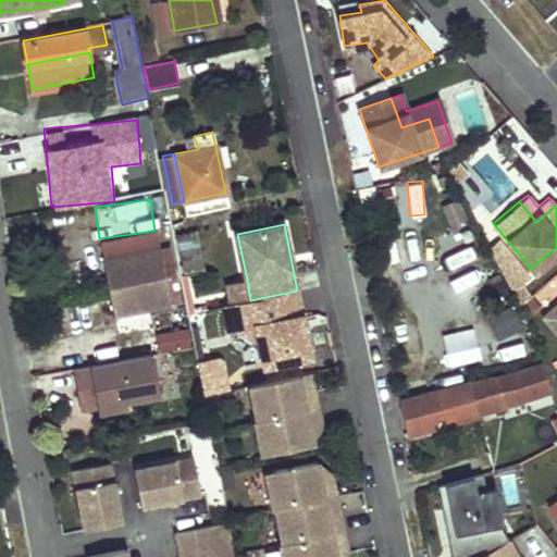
[(178,236),(186,274),(205,271),(197,233),(178,236)]
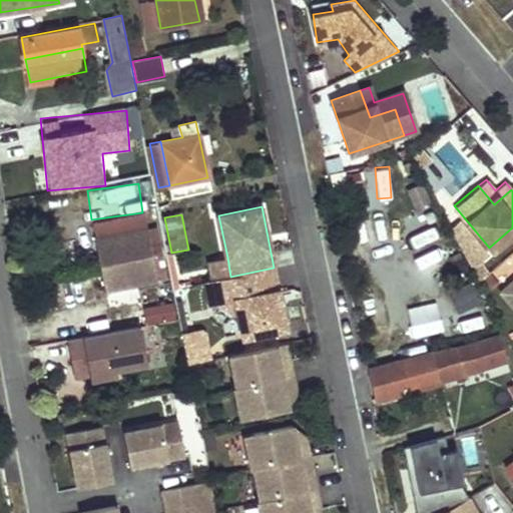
[(147,227),(96,238),(106,287),(166,275),(162,254),(153,257),(147,227)]
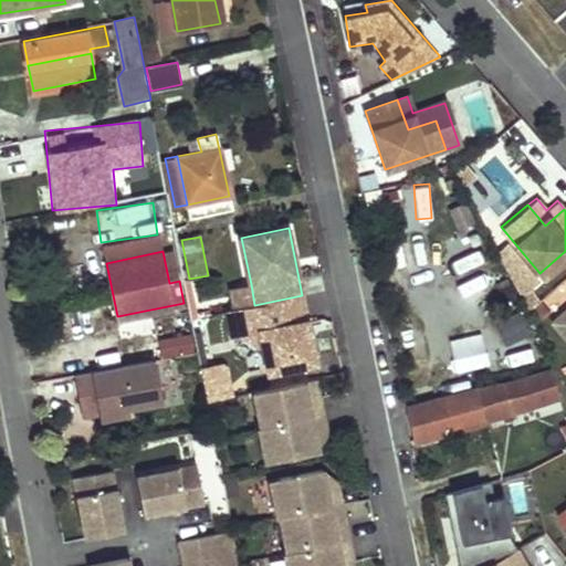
[(251,284),(232,287),(237,308),(254,305),(251,284)]
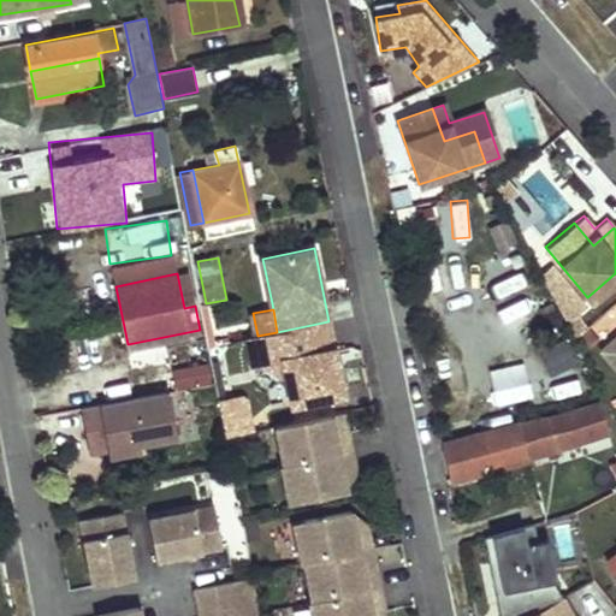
[(570,314),(560,319),(569,337),(579,329),(570,314)]
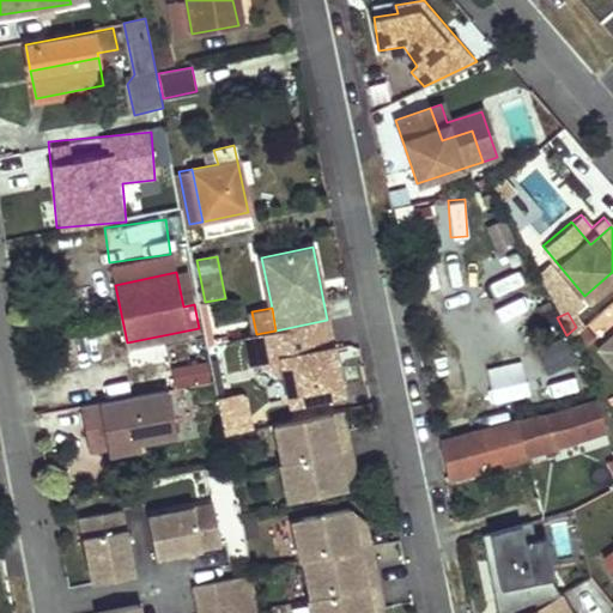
[(256,334),(247,337),(253,365),(266,362),(286,376),(291,402),(343,392),(327,320),(275,331),(256,334)]
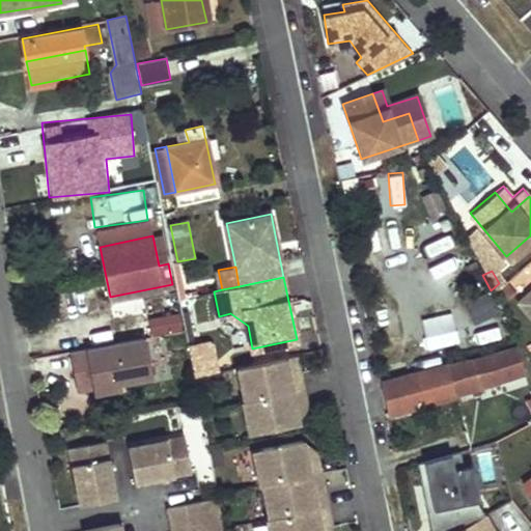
[(530,284),(513,300),(530,319),(530,284)]
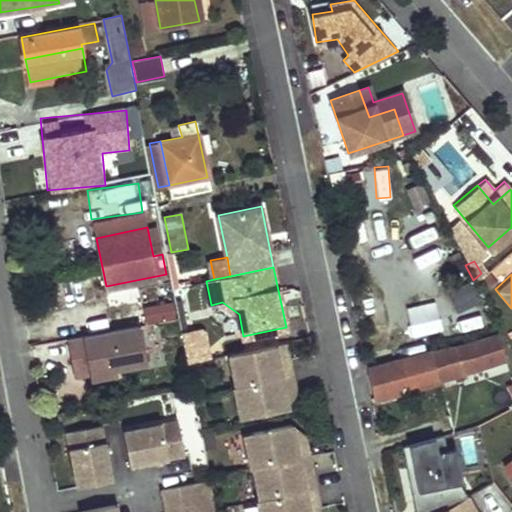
[(450,288),(454,312),(481,306),(477,283),(450,288)]
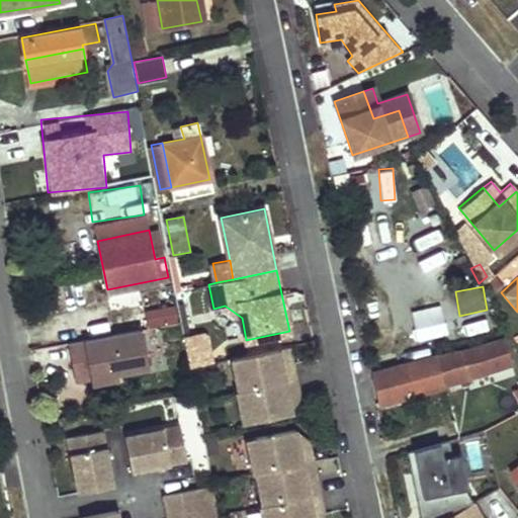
[(107,295),(110,309),(139,303),(136,289),(107,295)]
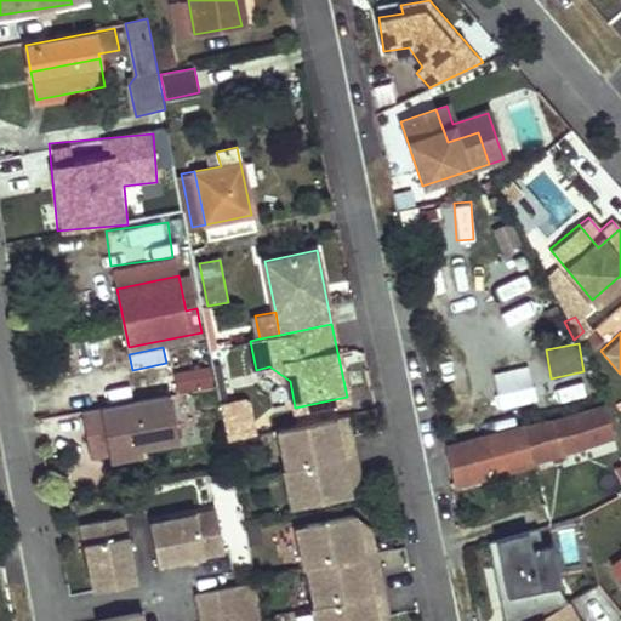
[(543,364),(505,374),(514,409),(552,399),(543,364)]
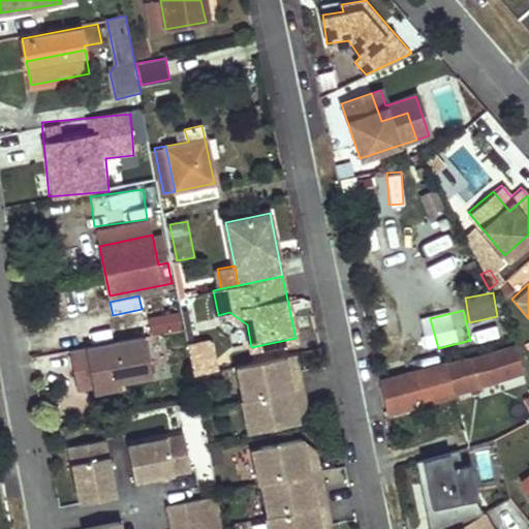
[(180,311),(147,313),(148,331),(181,329),(180,311)]
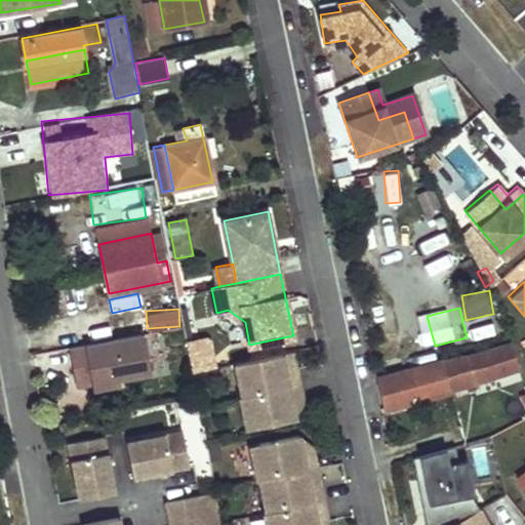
[(144,333),(72,347),(79,385),(94,381),(95,388),(119,382),(118,377),(151,371),(144,333)]
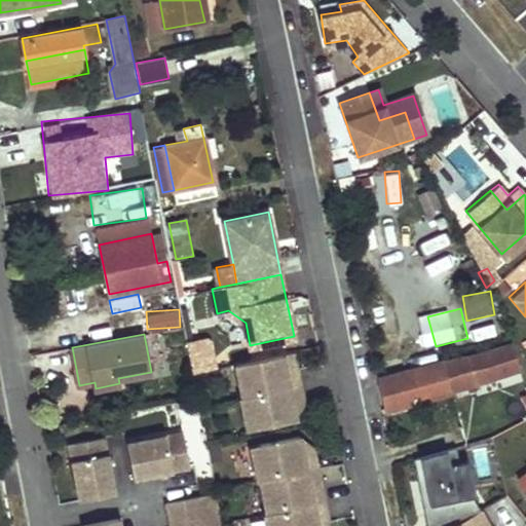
[(188,343),(192,371),(216,367),(210,339),(188,343)]
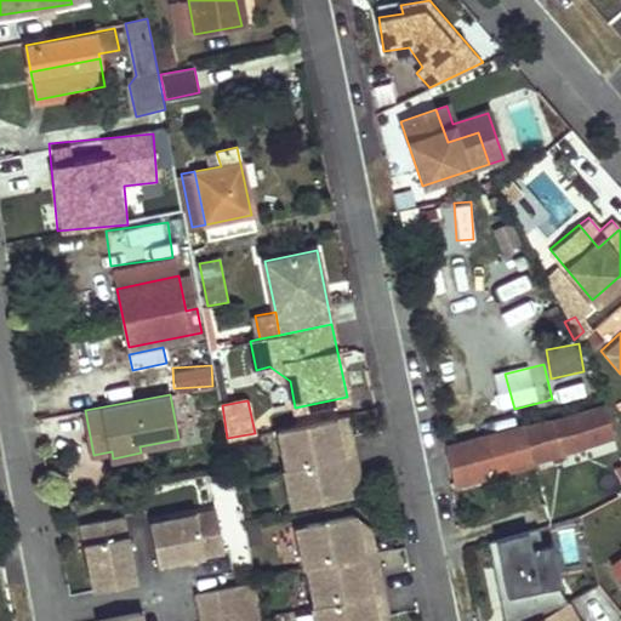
[(603,405),(548,420),(554,439),(608,423),(603,405)]
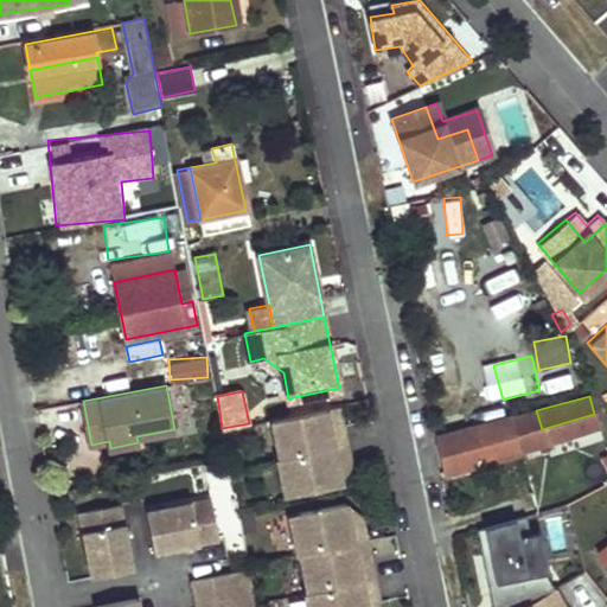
[(336,404),(324,407),(326,426),(339,422),(336,404)]
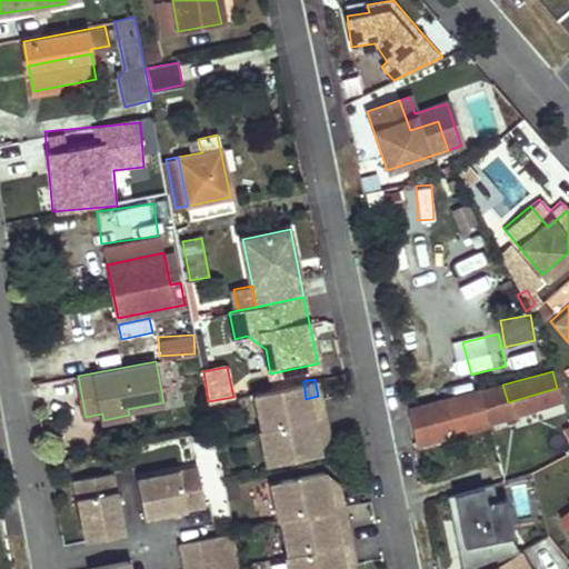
[(252,392),(259,428),(322,415),(318,396),(306,399),(303,381),(252,392)]
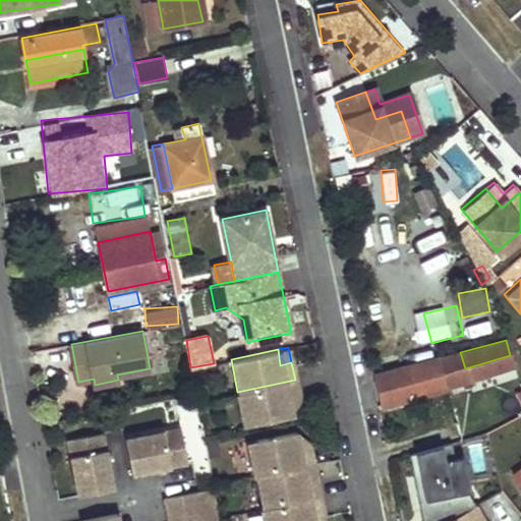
[(460,352),(440,357),(448,387),(468,382),(468,381),(465,368),(460,352)]
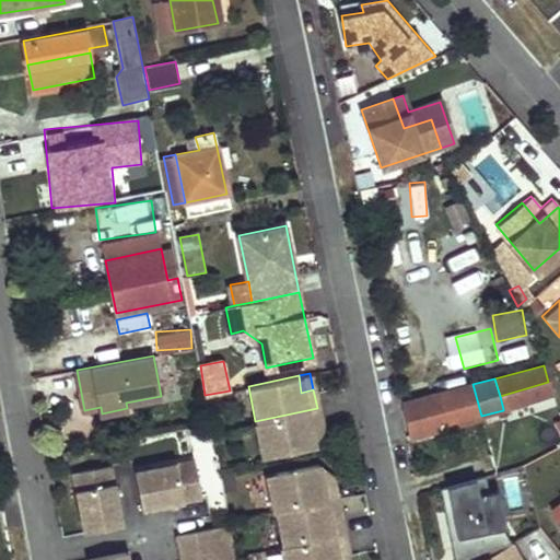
[(553,404),(548,382),(500,396),(503,409),(505,408),(506,412),(517,410),(517,416),(553,404)]
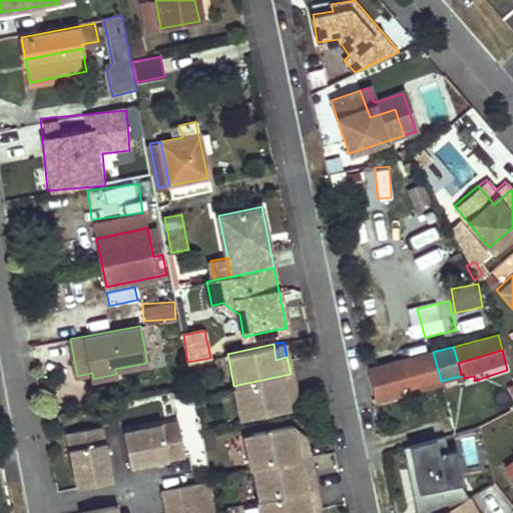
[(441,381),(433,352),(369,369),(375,399),(441,381)]
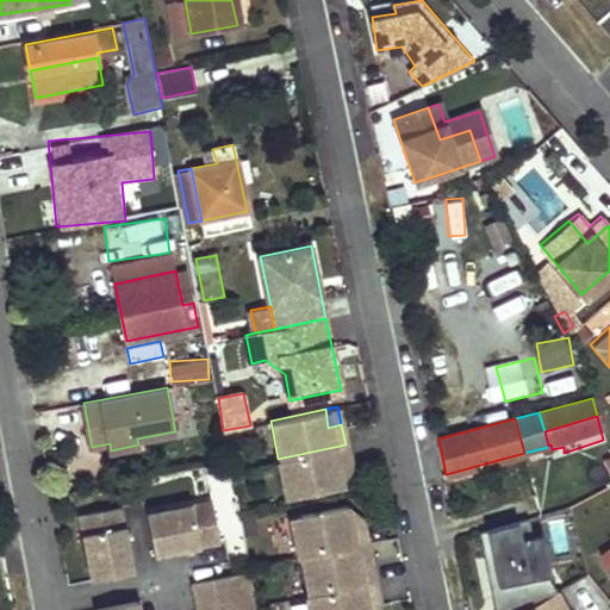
[(278,459),(275,459),(281,485),(294,495),(341,485),(340,483),(336,467),(349,465),(346,444),(278,459)]
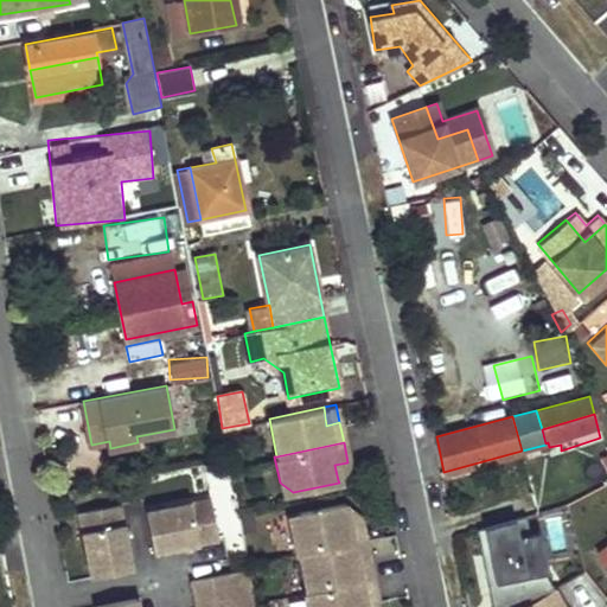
[(338,480),(347,462),(334,465),(338,480)]
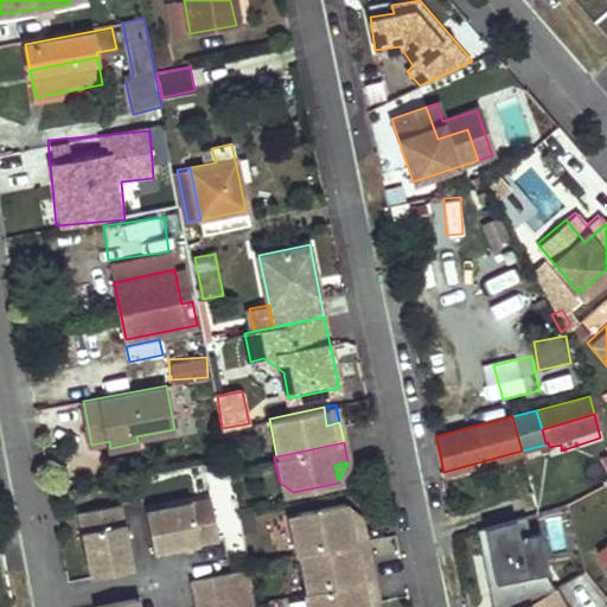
[(218,538),(210,498),(145,510),(153,550),(218,538)]
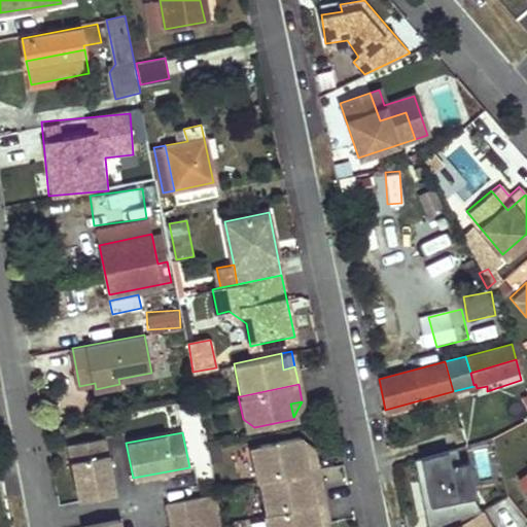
[(300,435),(259,444),(252,456),(257,482),(259,481),(307,471),(318,468),(314,449),(303,452),(300,438),(300,435)]
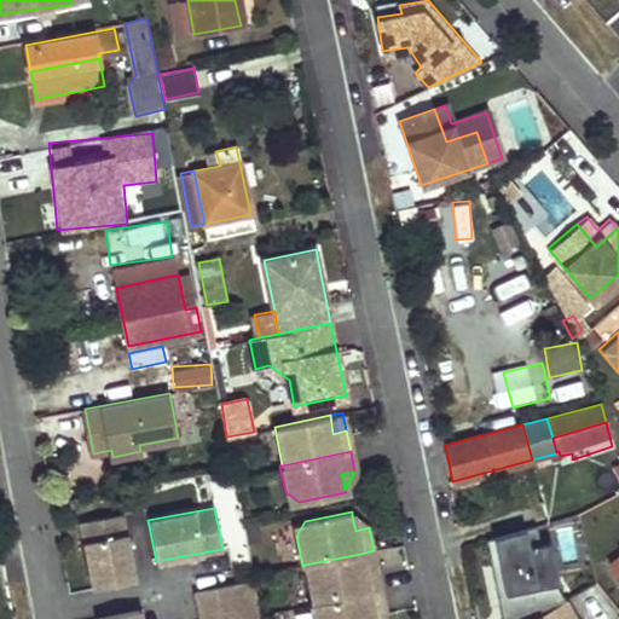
[(121,514),(80,521),(93,586),(134,579),(121,514)]
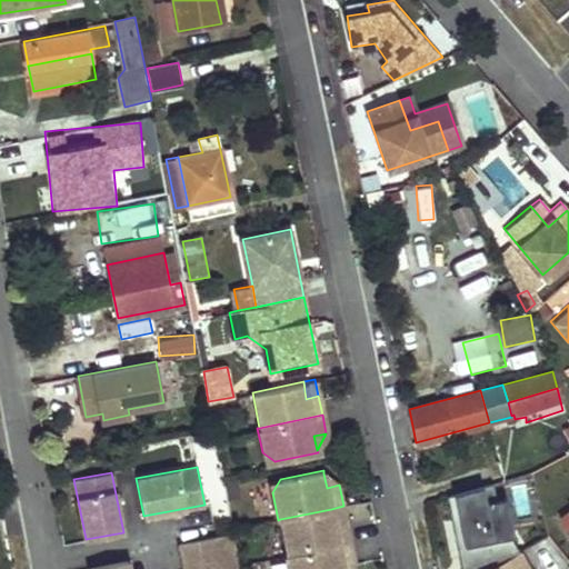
[(339,485),(323,473),(327,488),(339,485)]
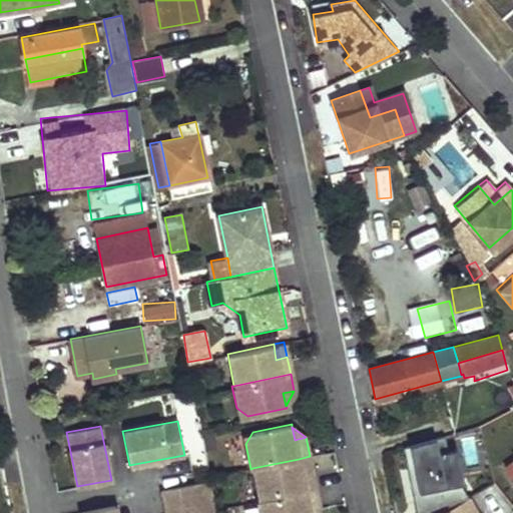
[(454,484),(445,436),(403,446),(407,466),(413,465),(416,479),(410,480),(414,501),(417,500),(424,512),(438,512),(468,497),(458,483),(454,484)]
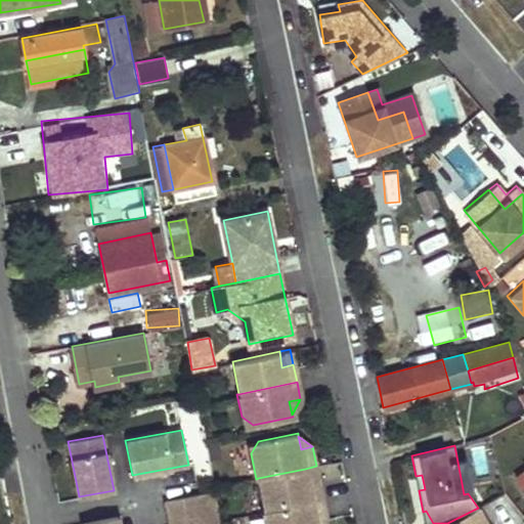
[(319,481),(316,466),(305,469),(308,484),(319,481)]
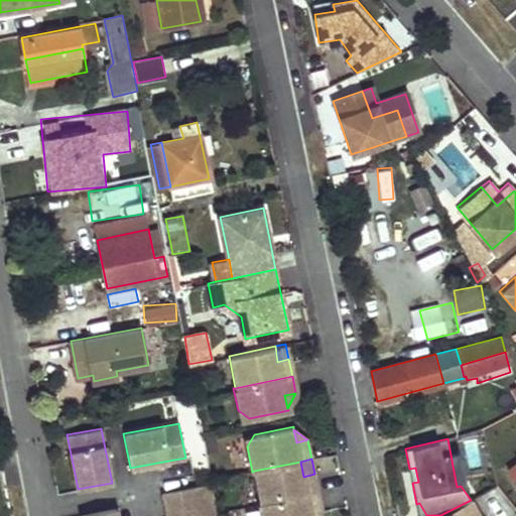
[(300,462),(254,471),(261,503),(317,491),(314,474),(303,477),(300,462)]
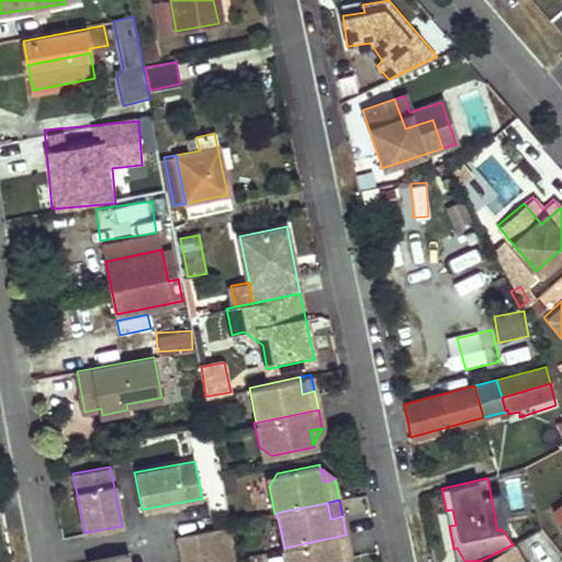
[(452,509),(446,510),(449,526),(456,525),(452,509)]
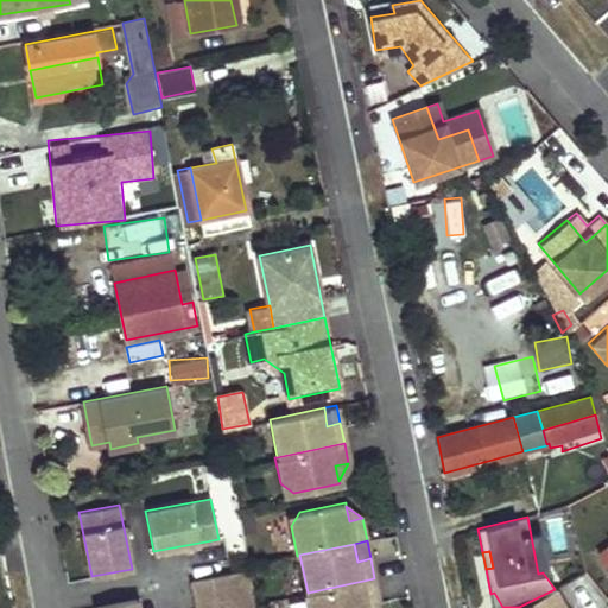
[(607,555),(597,565),(607,577),(607,555)]
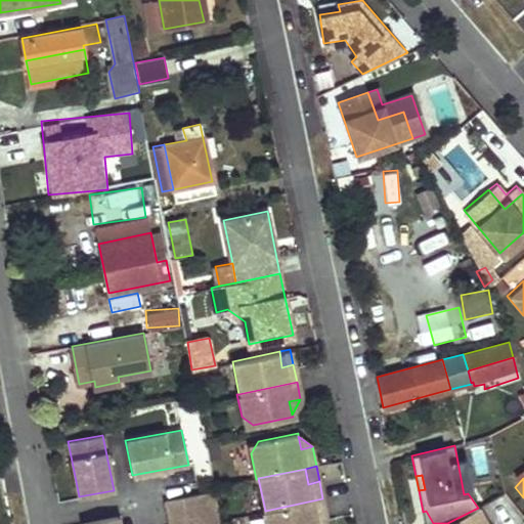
[(220,523),(215,490),(166,499),(170,523),(220,523)]
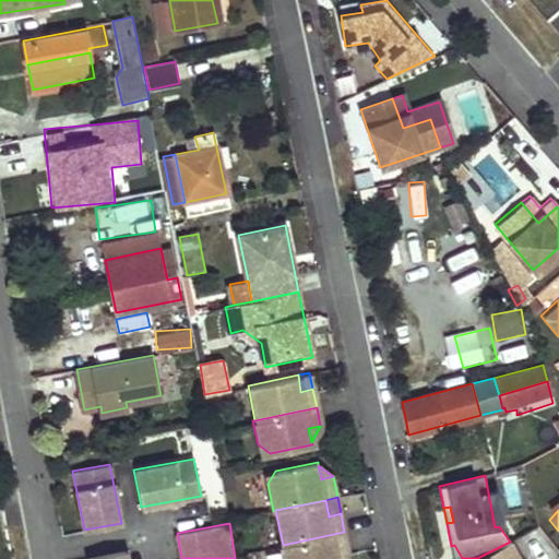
[(283,558),(336,558),(336,556),(348,554),(344,532),(283,545),(281,545),(283,558)]
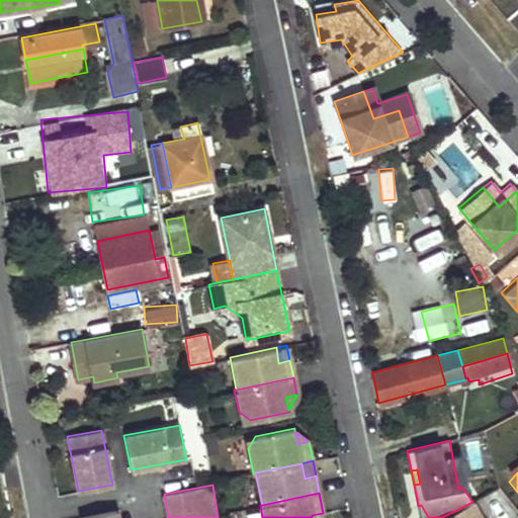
[(442,517),(481,517),(472,502),(442,517)]
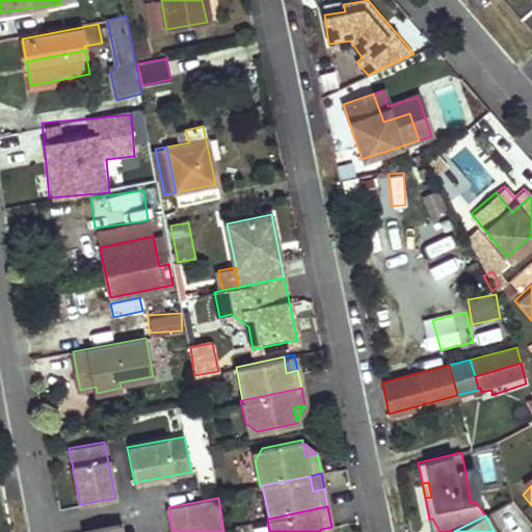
[(440,531),(432,519),(429,520),(430,531),(440,531)]
